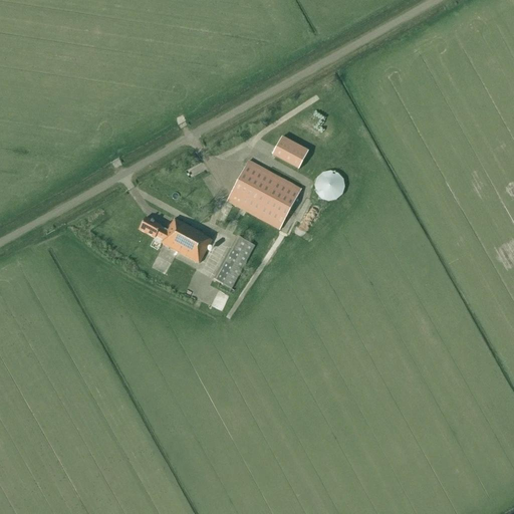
[(281,138),(272,156),(298,170),(307,152),(281,138)]
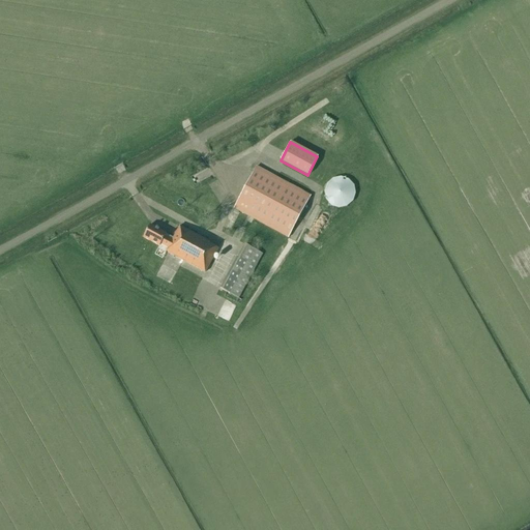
[(312,196),(265,171),(257,166),(233,209),(288,238),(312,196)]
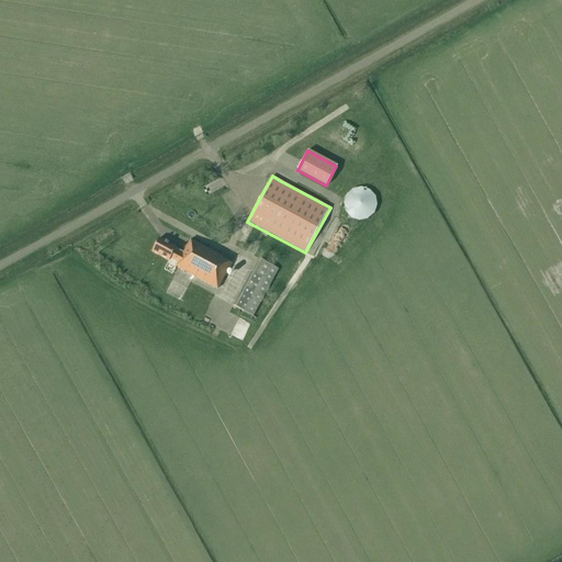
[(224,177),(205,187),(210,193),(228,184),(224,177)]
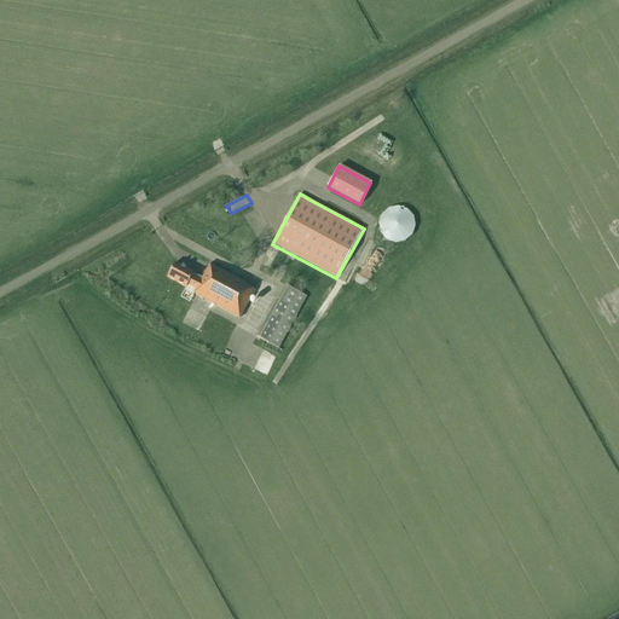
[(412,235),(415,226),(414,217),(408,210),(398,207),(389,208),(382,215),(379,224),(381,232),(387,239),(395,243),(405,241),(412,235)]
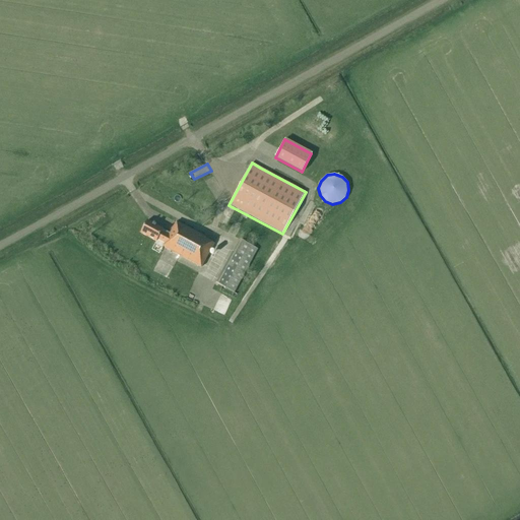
[(201,268),(214,245),(205,240),(205,238),(177,222),(169,236),(161,233),(163,230),(147,220),(140,233),(156,242),(157,241),(165,244),(163,247),(201,268)]
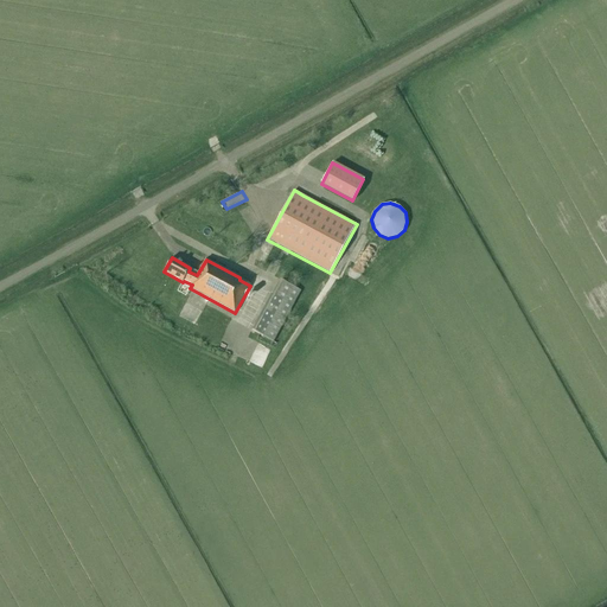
[(279,279),(272,293),(251,331),(273,342),(300,291),(279,279)]
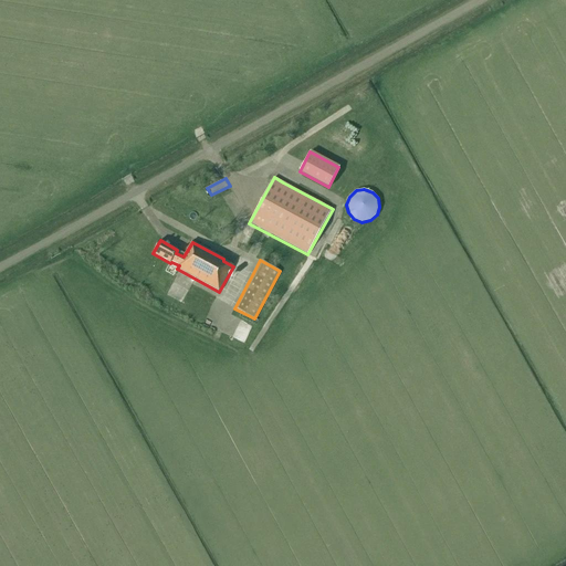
All buildings are outlined.
